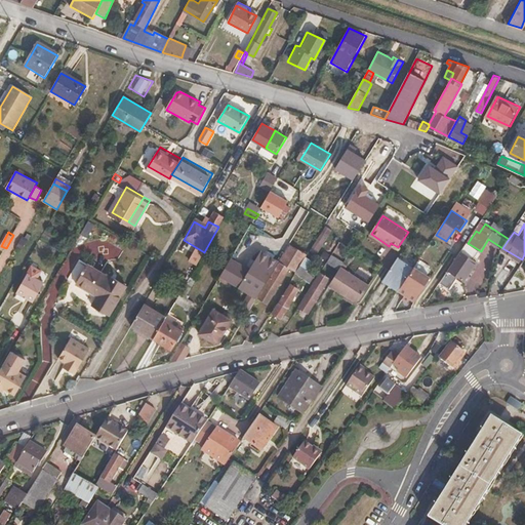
[(220,278),(238,288),(260,251),(242,240),(220,278)]
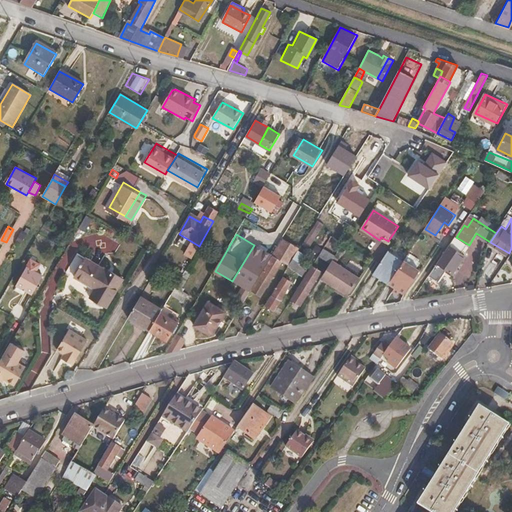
[(273,255),(284,237),(278,234),(267,253),(272,256),(273,255)]
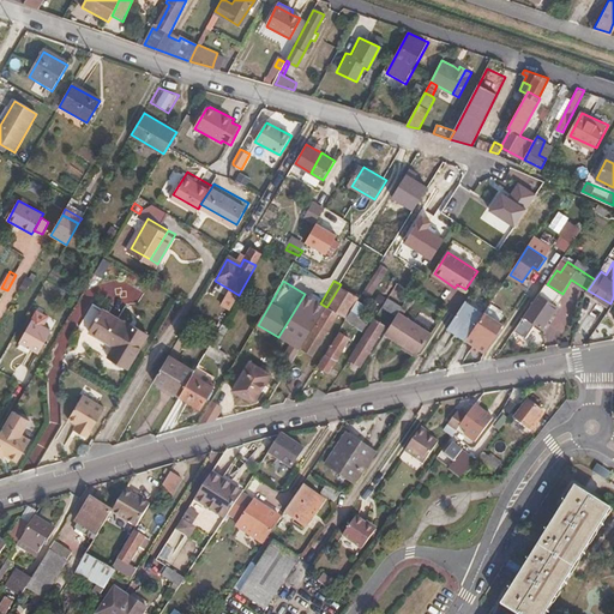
[(341,284),(327,306),(329,307),(304,349),(314,355),(341,313),(348,318),(353,309),(361,296),(341,284)]
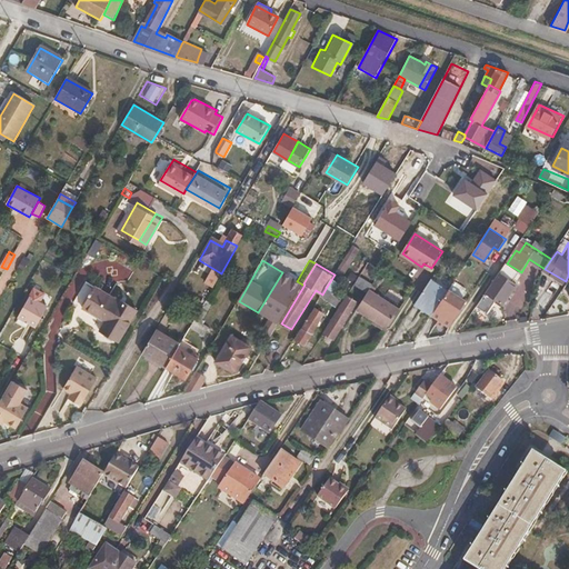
[(508,272),(502,270),(501,272),(488,292),(506,303),(518,285),(506,277),(508,272)]
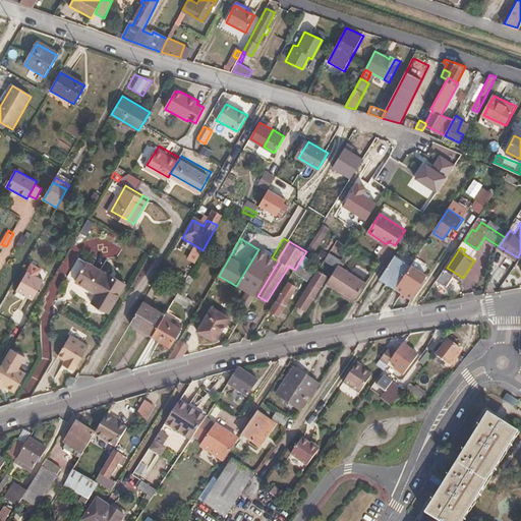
[(258,249),(236,286),(238,288),(254,297),(277,261),(272,257),(258,249)]
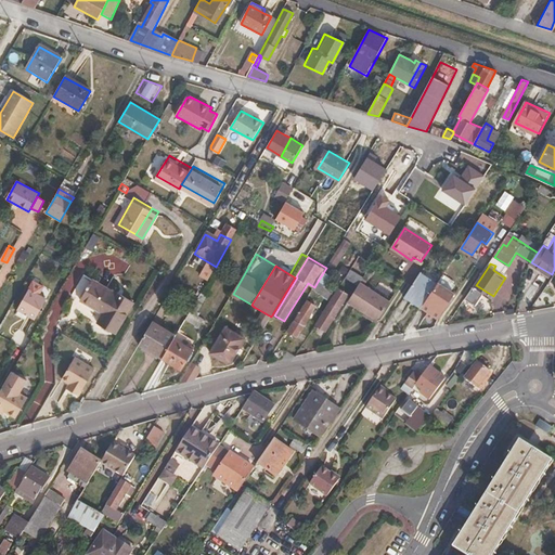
[(359,285),(360,283),(364,276),(351,268),(346,278),(359,285)]
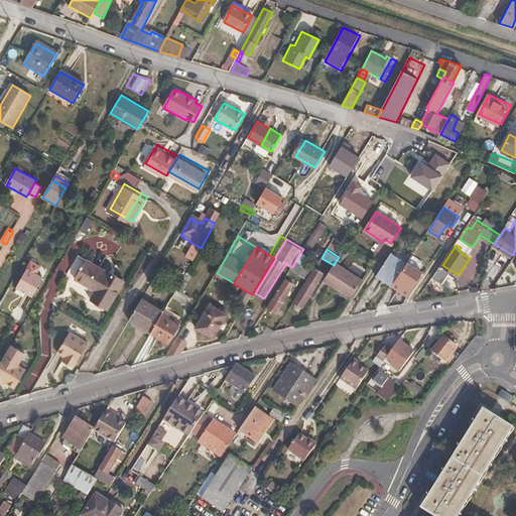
[(377,276),(392,286),(397,277),(403,268),(407,263),(392,254),(377,276)]
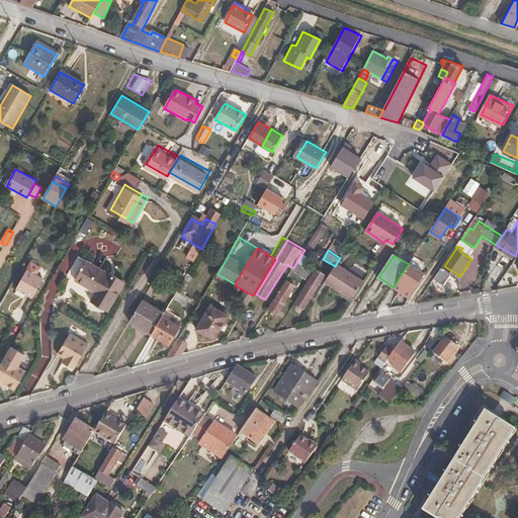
[(111,271),(91,259),(80,278),(100,289),(104,292),(99,301),(111,308),(128,279),(112,270),(111,271)]
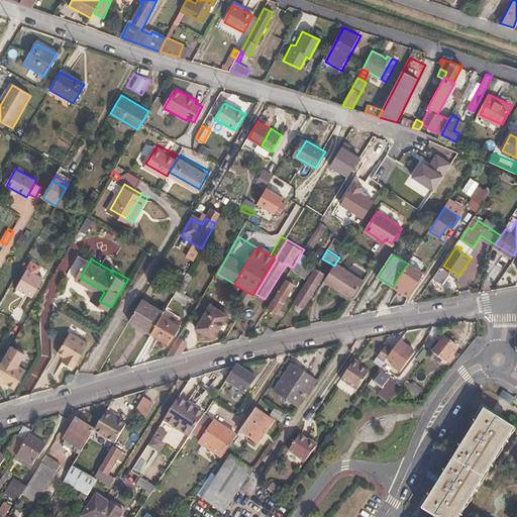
[(408,264),(404,269),(411,274),(418,263),(411,259),(408,264)]
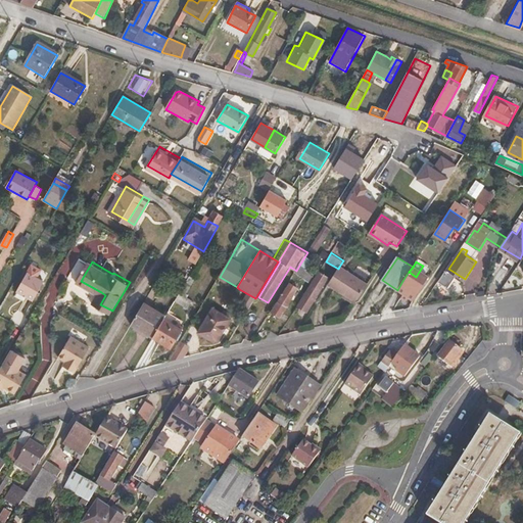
[(313,271),(300,264),(296,271),(307,278),(313,271)]
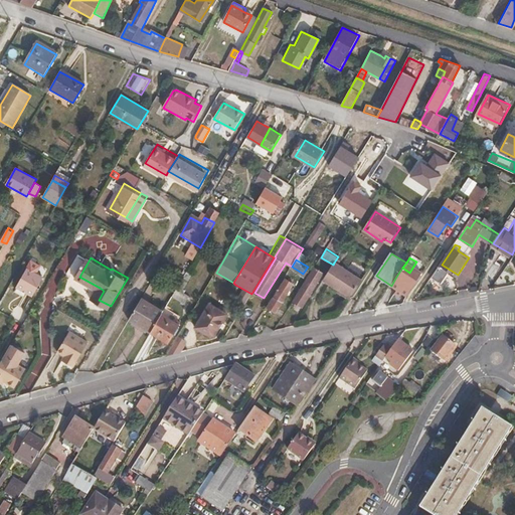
[(362,281),(334,263),(333,265),(323,281),(352,299),(362,281)]
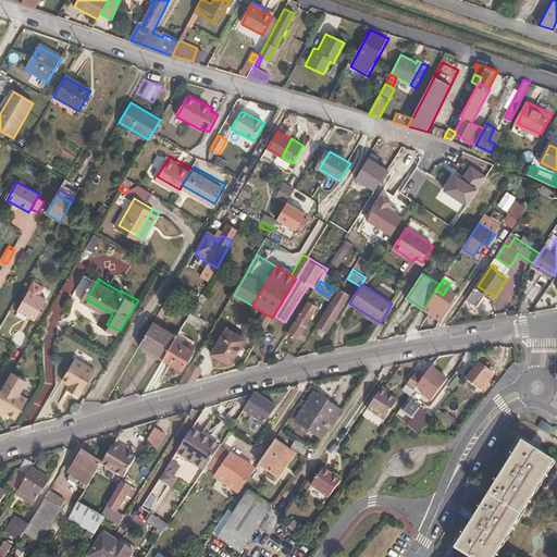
[(48,297),(31,287),(17,308),(35,318),(48,297)]
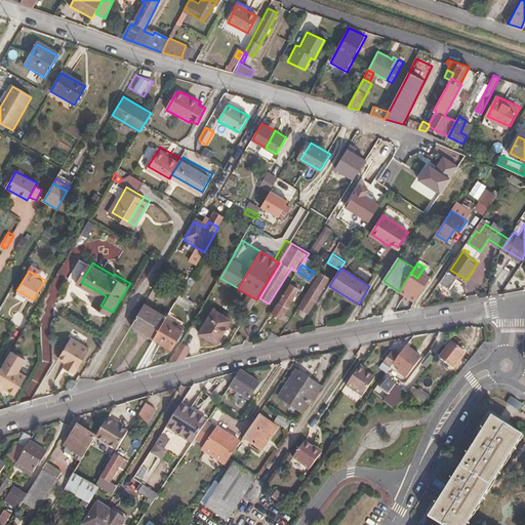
[(330,277),(321,272),(319,275),(298,307),(308,313),(330,277)]
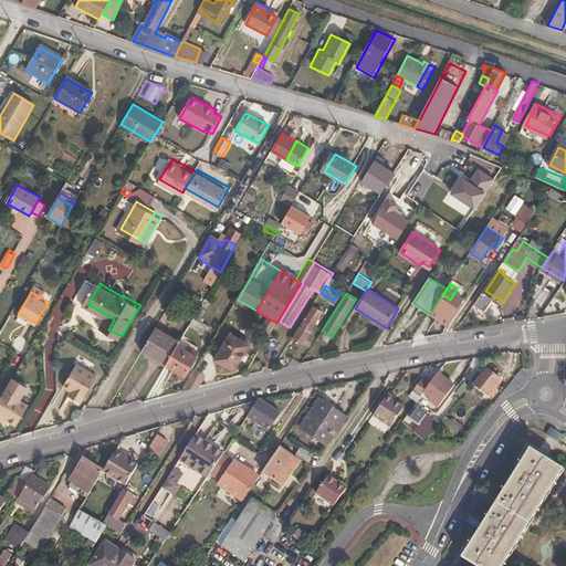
[(213,299),(207,294),(191,321),(190,322),(205,331),(210,322),(202,317),(213,299)]
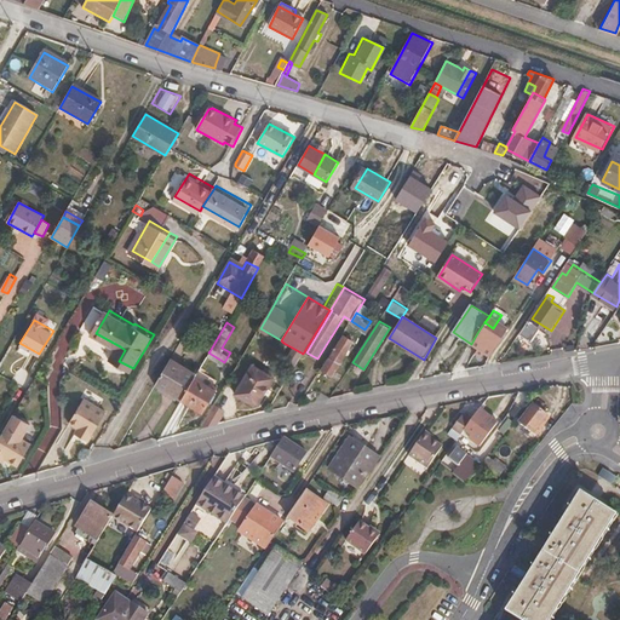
[(486,339),(493,328),(484,322),(477,333),(486,339)]
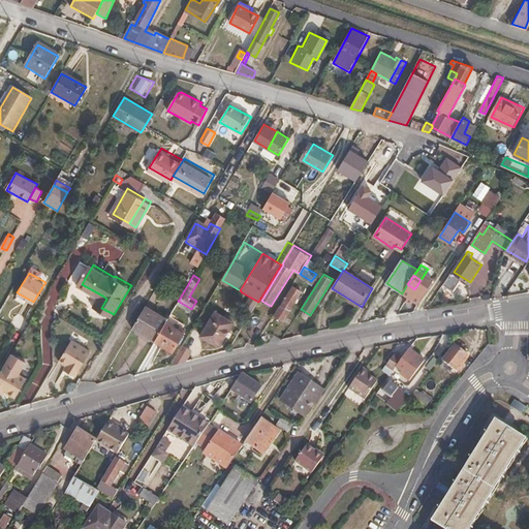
[(407,284),(402,293),(418,304),(424,296),(414,289),(407,284)]
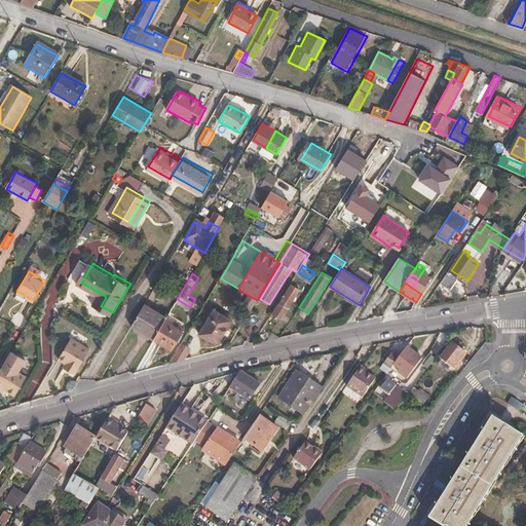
[(301,289),(293,284),(274,313),(283,318),(301,289)]
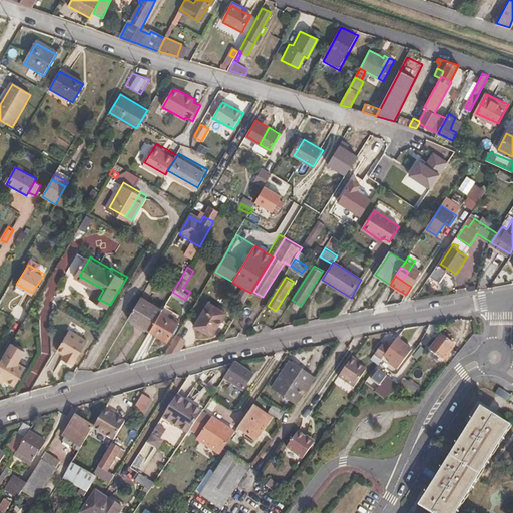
[(103,290),(99,287),(94,296),(98,299),(103,290)]
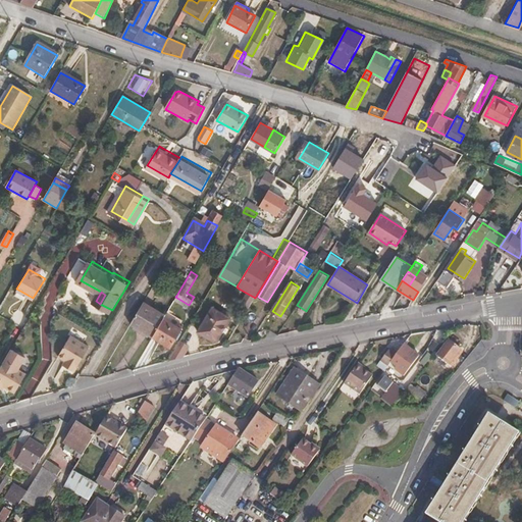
[(133,323),(153,335),(165,316),(166,313),(146,301),(133,323)]
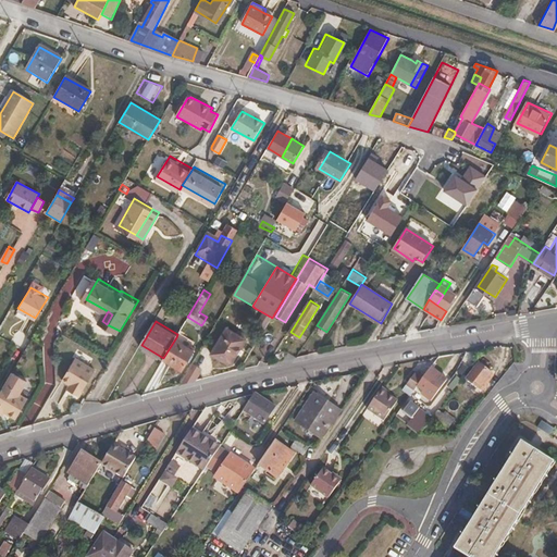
[(235,334),(226,329),(210,356),(229,366),(233,366),(247,341),(235,334)]
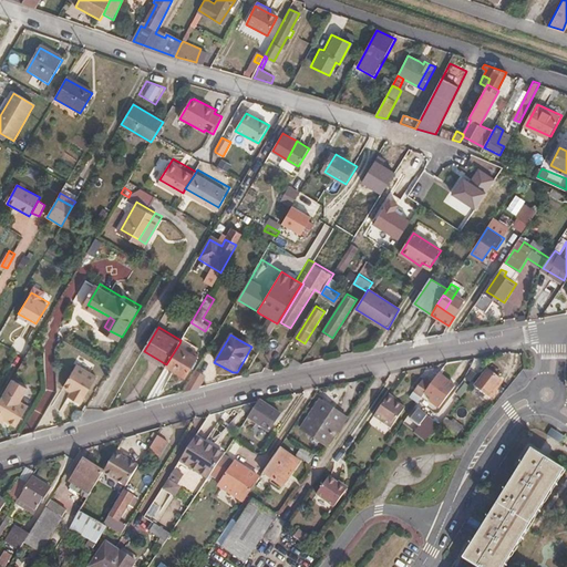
[(179,343),(166,364),(186,375),(198,354),(179,343)]
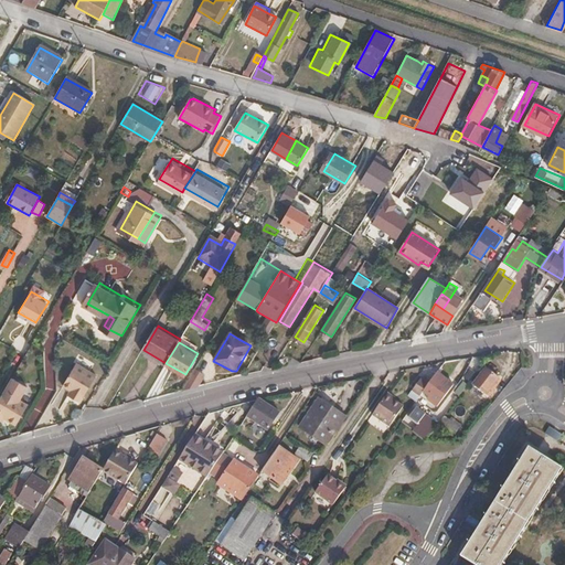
[(100,372),(81,360),(66,383),(75,387),(78,390),(75,394),(84,400),(100,372)]
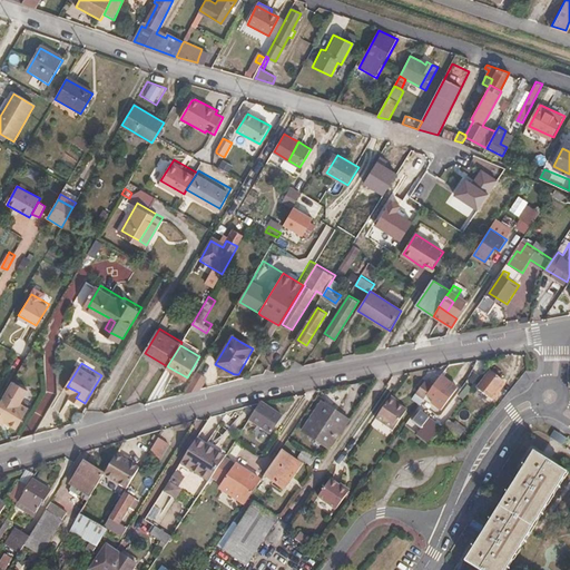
[(204,377),(196,372),(184,394),(200,390),(204,383),(202,382),(204,377)]
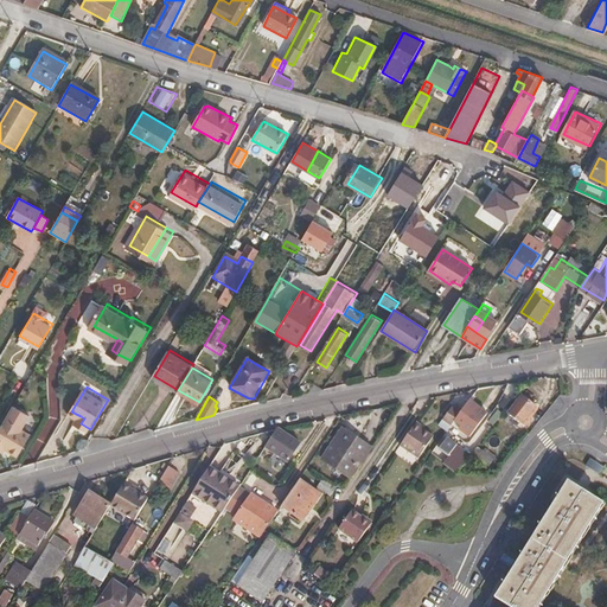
[(537,408),(523,397),(511,414),(525,425),(529,421),(532,415),(537,408)]
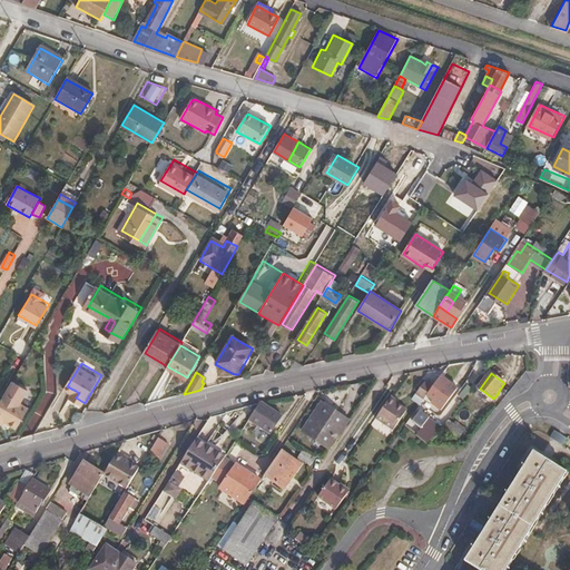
[(433,390),(430,393),(435,397),(432,403),(445,413),(462,389),(443,375),(433,390)]
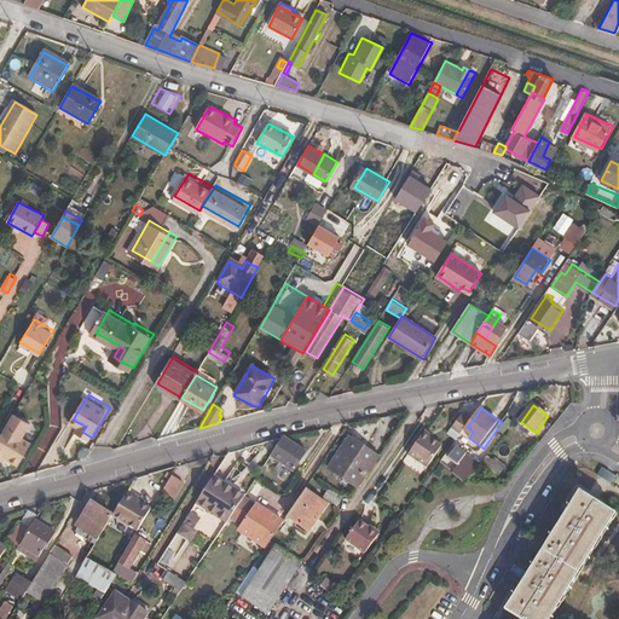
[(461,437),(467,427),(470,423),(461,417),(451,431),(461,437)]
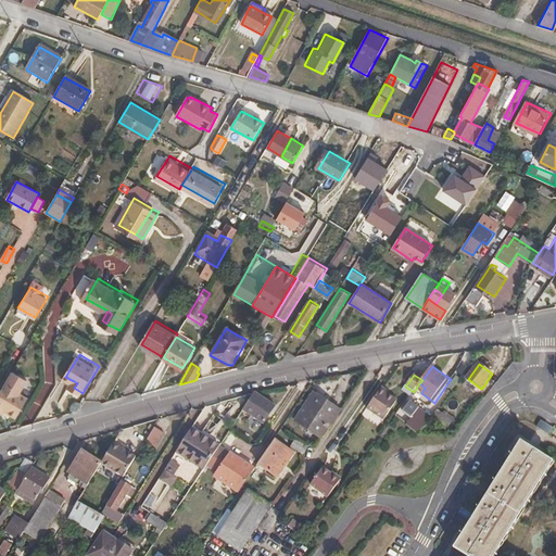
[(29,395),(5,381),(0,391),(0,409),(3,413),(5,409),(17,416),(29,395)]
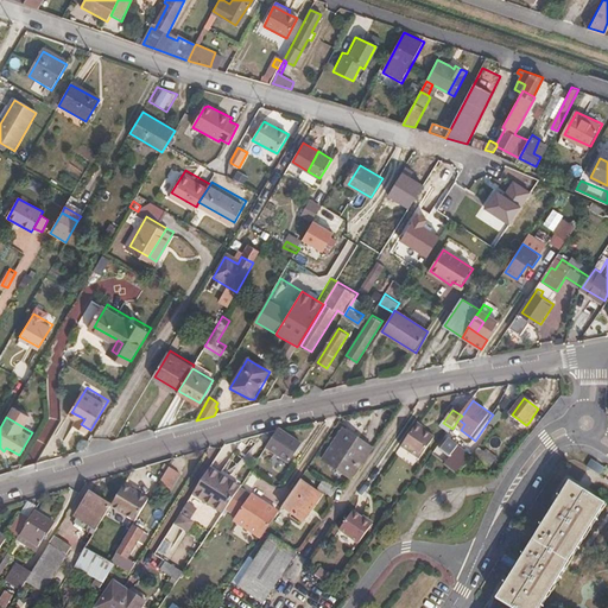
[(445,438),(453,443),(461,430),(464,424),(458,419),(453,429),(445,438)]
